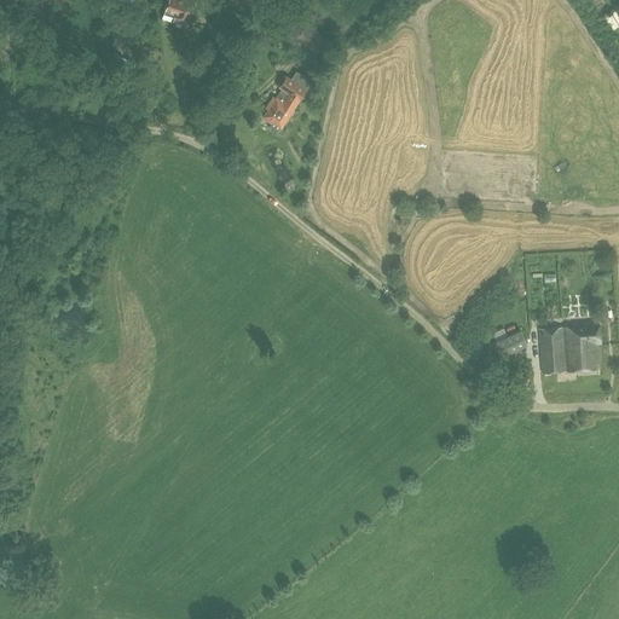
[(173,21),(185,24),(192,0),(167,0),(163,13),(174,17),(173,21)]
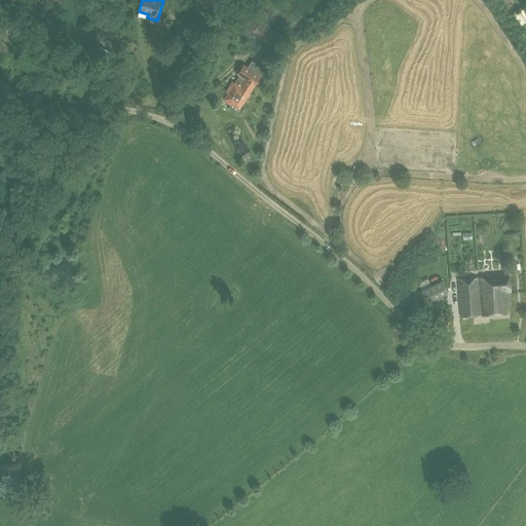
[(100,22),(100,27),(111,27),(111,8),(100,9),(100,14),(97,14),(97,22),(100,22)]
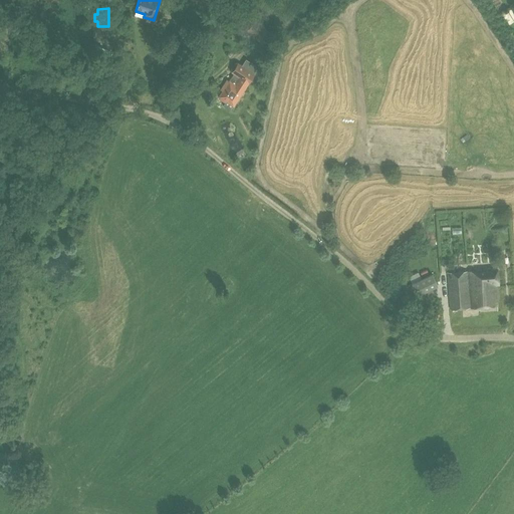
[(507,11),(501,15),(507,24),(513,21),(507,11)]
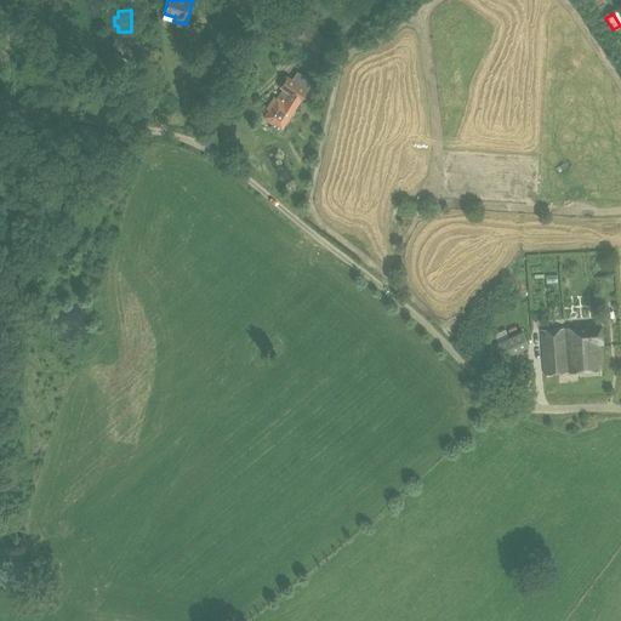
[(269,127),(278,132),(288,118),(289,118),(307,89),(288,75),(280,87),(283,89),(277,98),(274,96),(268,106),(271,108),(266,115),(267,117),(266,119),(272,124),(269,127)]
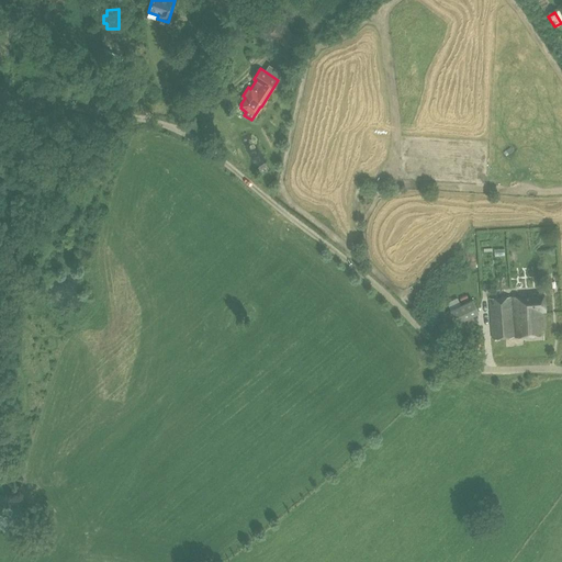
[(491,323),(492,338),(544,335),(542,311),(544,311),(543,294),(489,298),(491,323)]
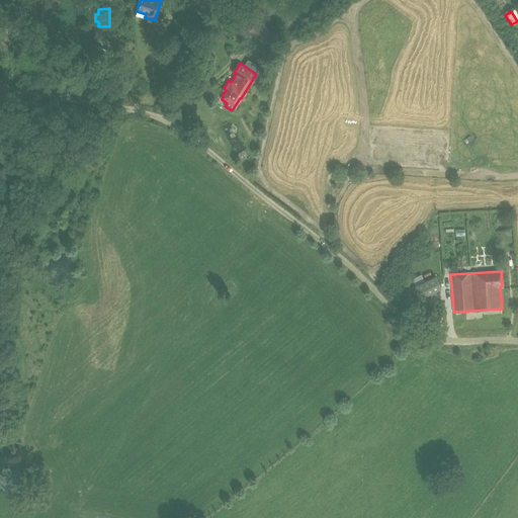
[(408,289),(414,300),(441,288),(435,275),(415,285),(408,289)]
